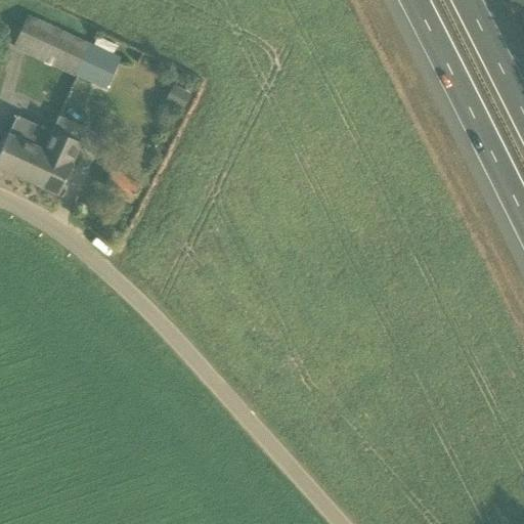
[(77,77),(93,43),(28,14),(17,38),(30,44),(26,54),(77,77)]
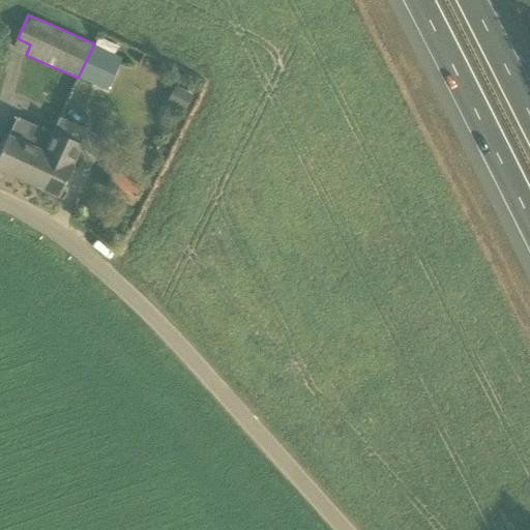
[(107,91),(122,56),(115,53),(118,45),(98,35),(94,43),(78,78),(107,91)]
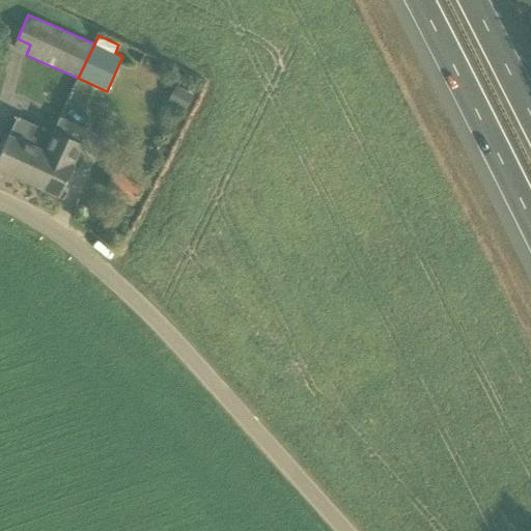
[(194,95),(176,86),(167,104),(185,113),(194,95)]
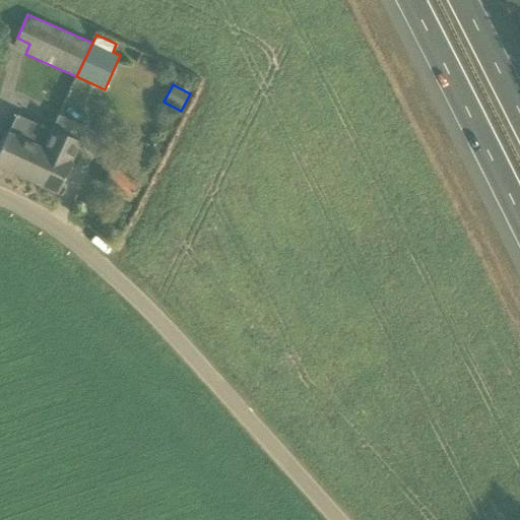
[(50,129),(17,115),(9,134),(7,133),(0,148),(0,167),(30,181),(54,130),(51,129),(50,129)]
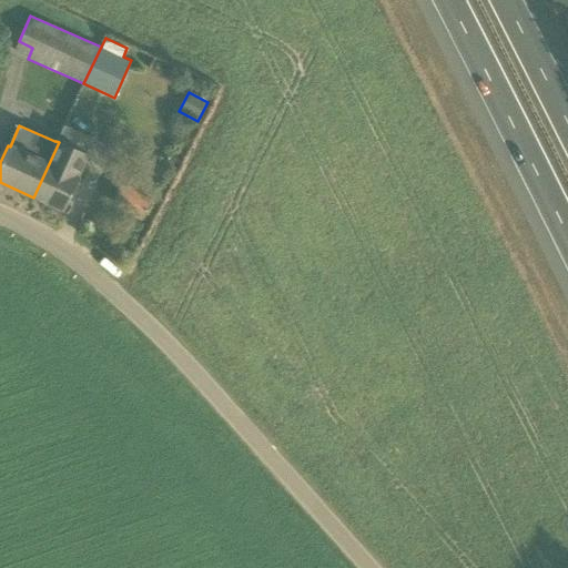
[(62,211),(89,155),(74,149),(59,142),(33,198),(62,211)]
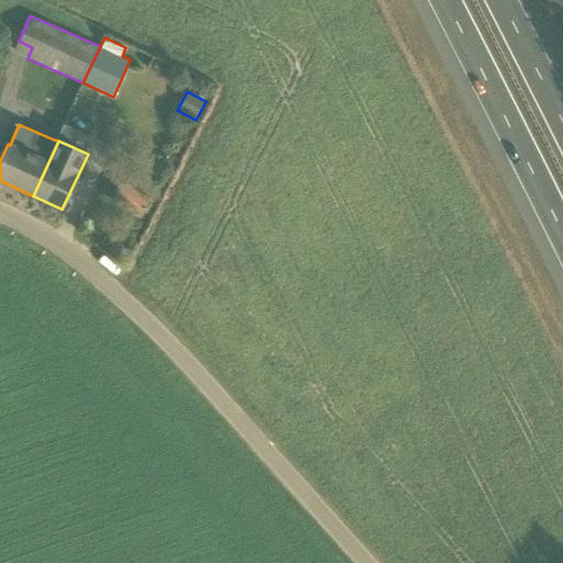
[(130,188),(120,208),(138,218),(148,198),(130,188)]
